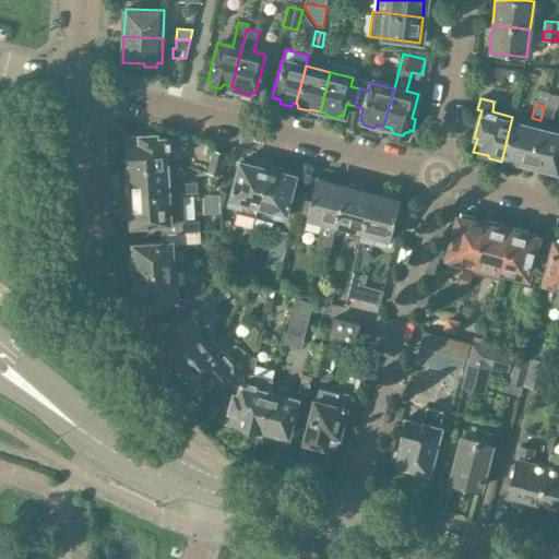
[(540,120),(551,123),(555,109),(544,106),(540,120)]
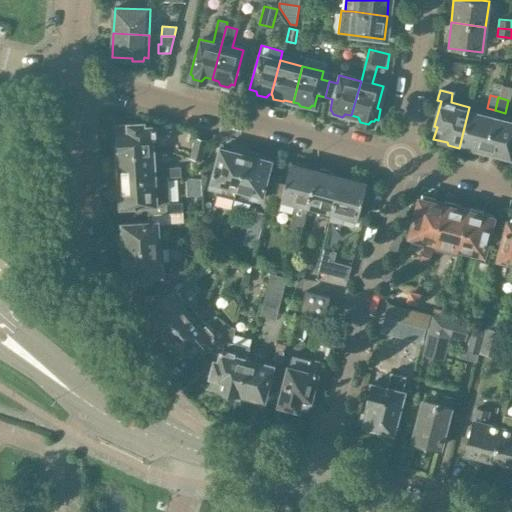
[(484,151),(493,118),(469,112),(470,107),(469,107),(459,148),(471,151),(474,149),(484,151)]
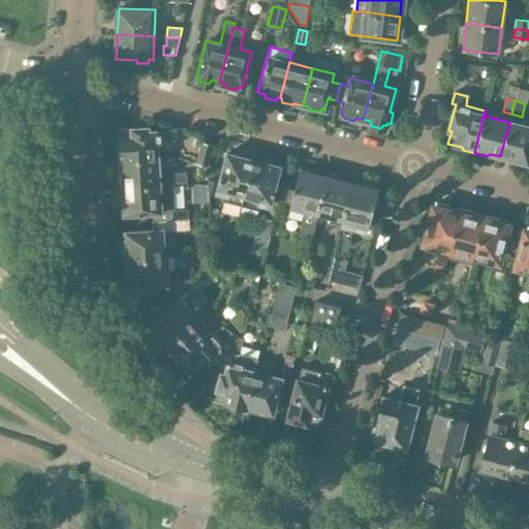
[(528,152),(528,127),(509,122),(500,156),(512,159),(515,163),(522,165),(522,162),(526,163),(528,152)]
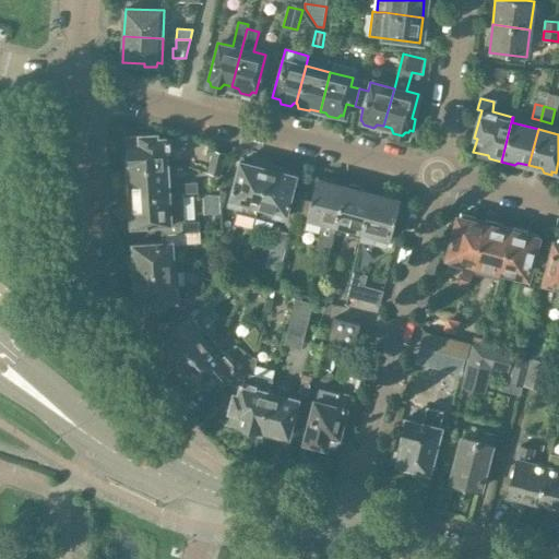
[(154,135),(127,137),(127,151),(125,154),(126,168),(165,166),(164,151),(183,150),(186,141),(168,138),(154,138),(154,135)]
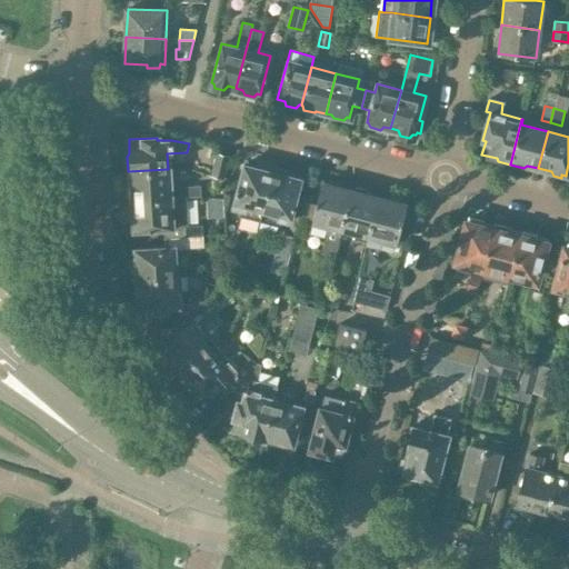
[(216,151),(209,173),(221,177),(228,156),(216,151)]
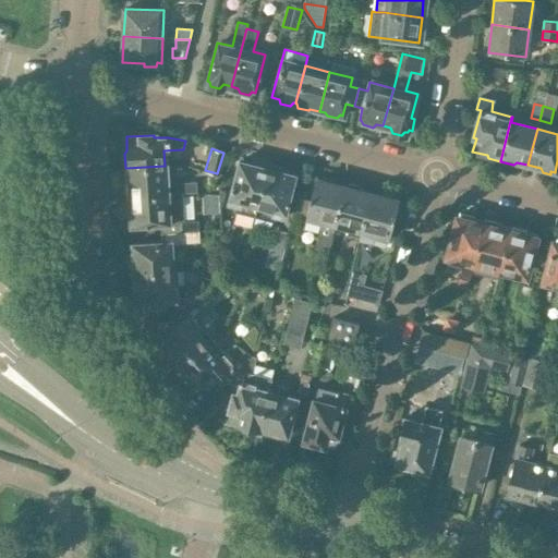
[(254,215),(267,165),(252,160),(251,164),(239,161),(229,203),(238,205),(237,209),(254,215)]
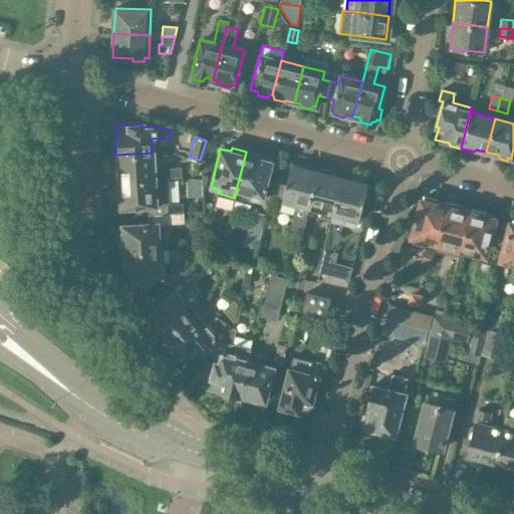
[(260,155),(246,152),(234,198),(250,202),(251,197),(261,200),(271,162),(259,159),(260,155)]
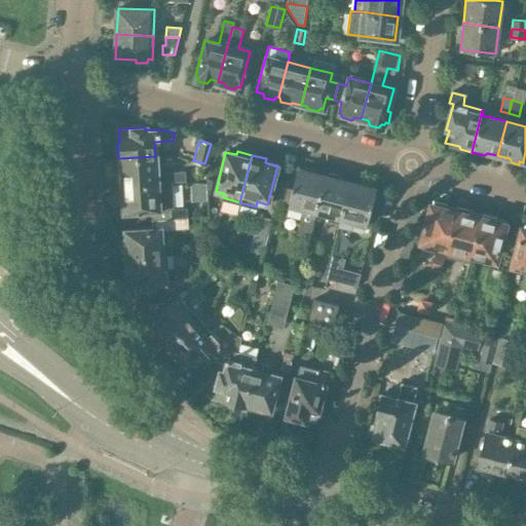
[(157,183),(155,156),(118,158),(118,170),(121,172),(122,184),(157,183)]
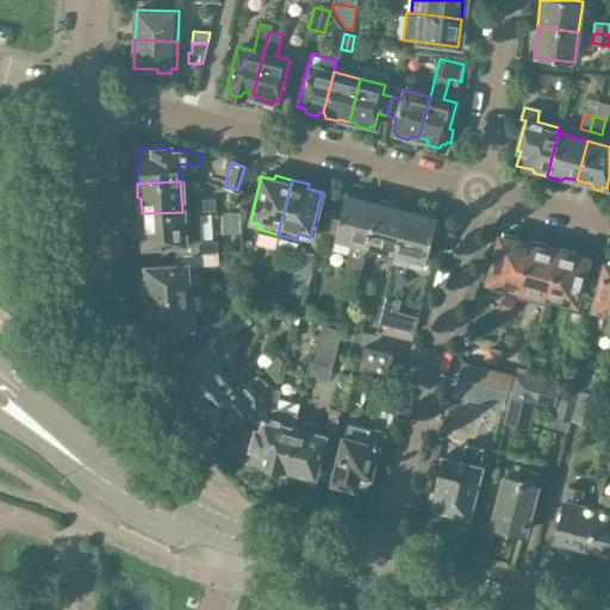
[(365,247),(374,204),(344,197),(334,237),(350,242),(343,272),(356,275),(365,247)]
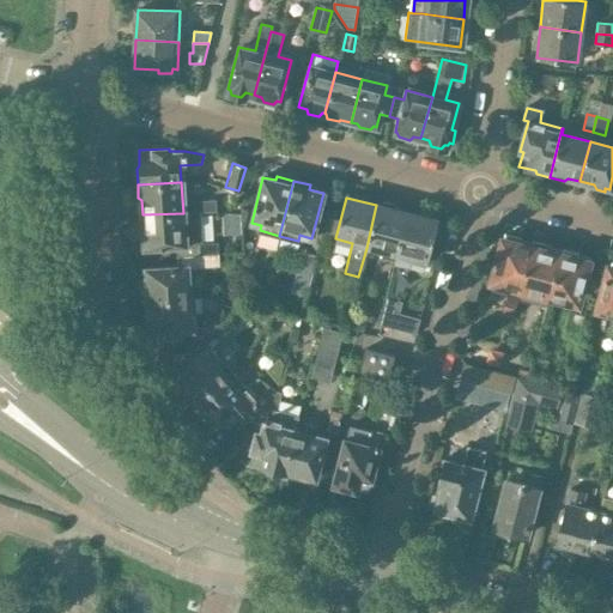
[(194,212),(200,212),(208,211),(207,200),(193,201),(194,212)]
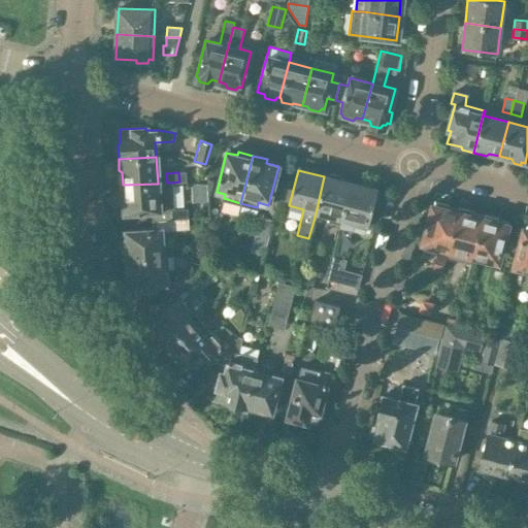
[(338,224),(350,183),(324,176),(316,213),(329,217),(328,222),(338,224)]
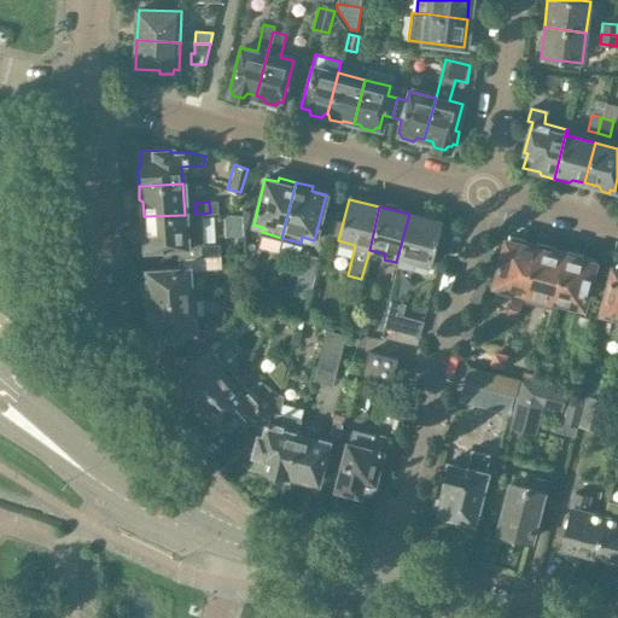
[(196,214),(185,215),(144,216),(144,229),(141,232),(141,242),(146,244),(146,248),(179,246),(179,257),(220,255),(220,244),(204,245),(202,214),(196,214)]
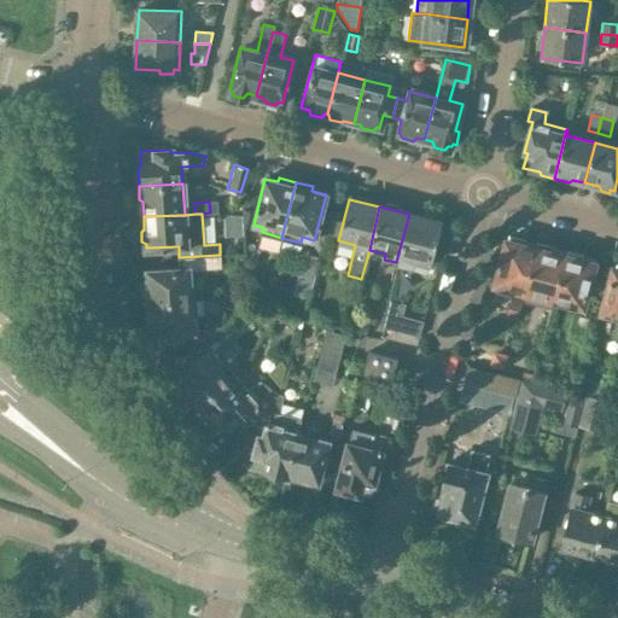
[(439,222),(409,214),(396,262),(409,266),(410,260),(429,264),(439,222)]
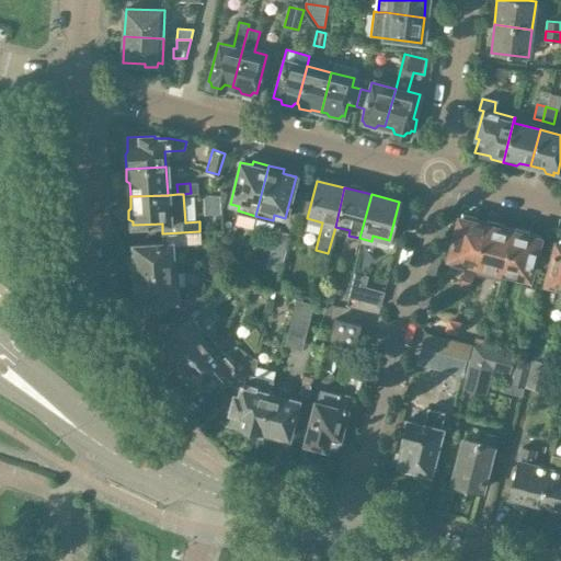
[(474,264),(484,225),(473,221),(474,217),(460,214),(459,218),(457,217),(447,258),(474,264)]
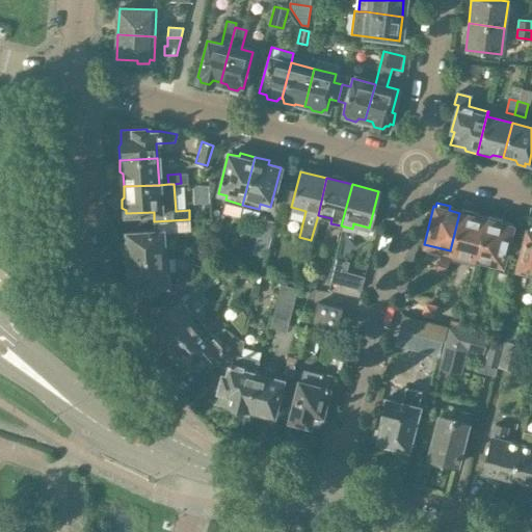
[(475,257),(484,219),(474,217),(475,213),(461,209),(460,213),(459,213),(450,250),(475,257)]
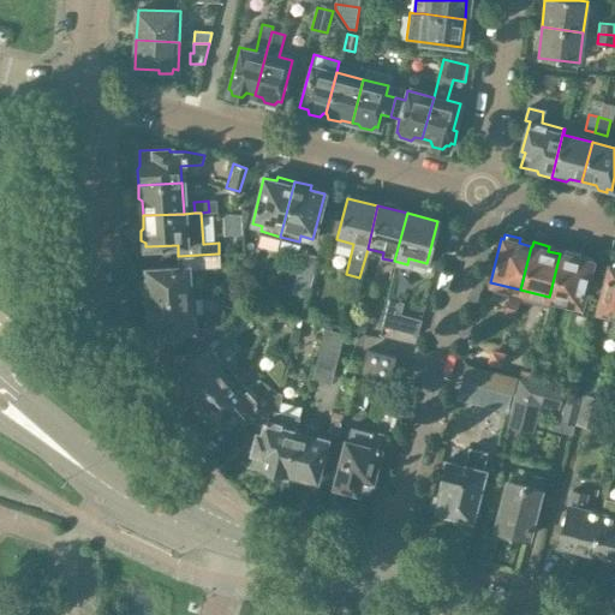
[(562,254),(560,254),(549,297),(579,304),(590,262),(578,258),(579,254),(563,250),(562,254)]
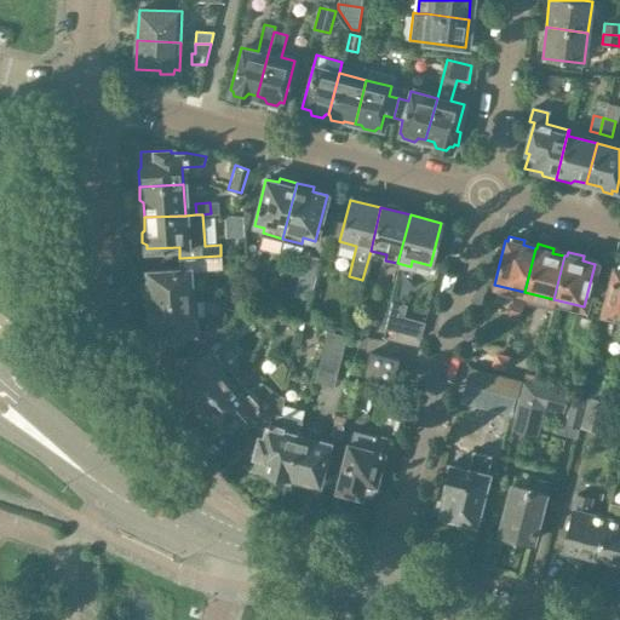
[(309,254),(300,287),(311,291),(320,258),(309,254)]
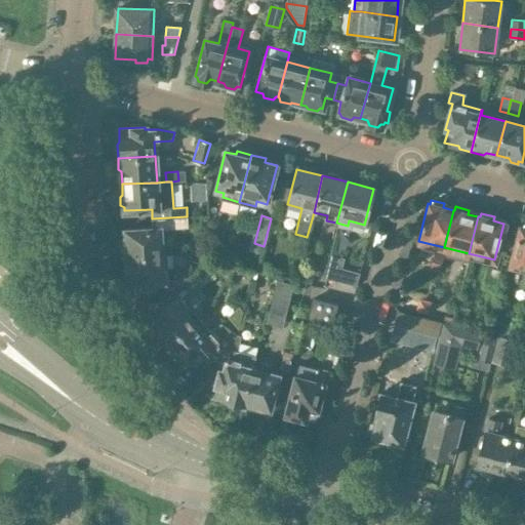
[(188,227),(187,216),(152,218),(153,228),(159,228),(159,229),(188,227)]
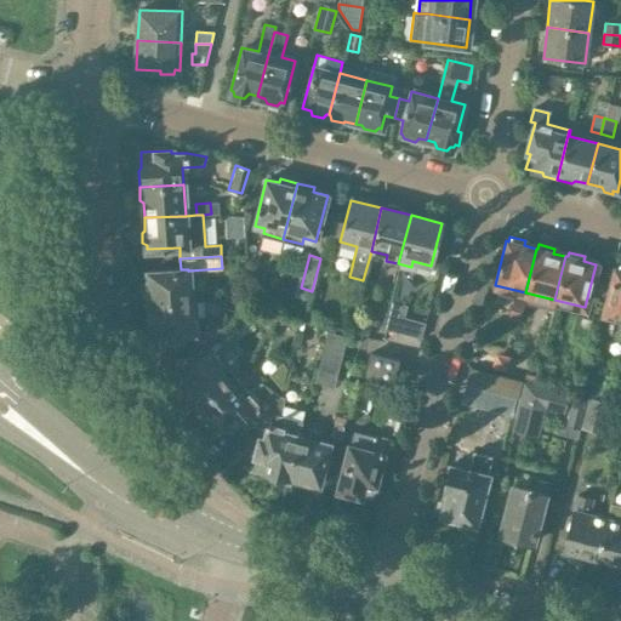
[(620,317),(620,265),(617,265),(616,268),(615,268),(603,312),(620,317)]
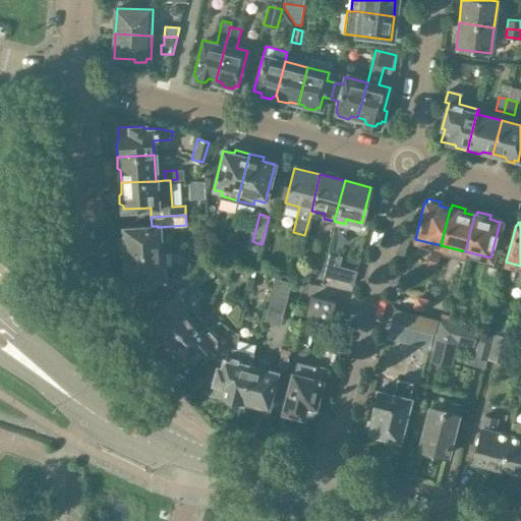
[(152,226),(123,227),(124,239),(122,241),(122,253),(159,252),(158,227),(158,226),(152,226)]
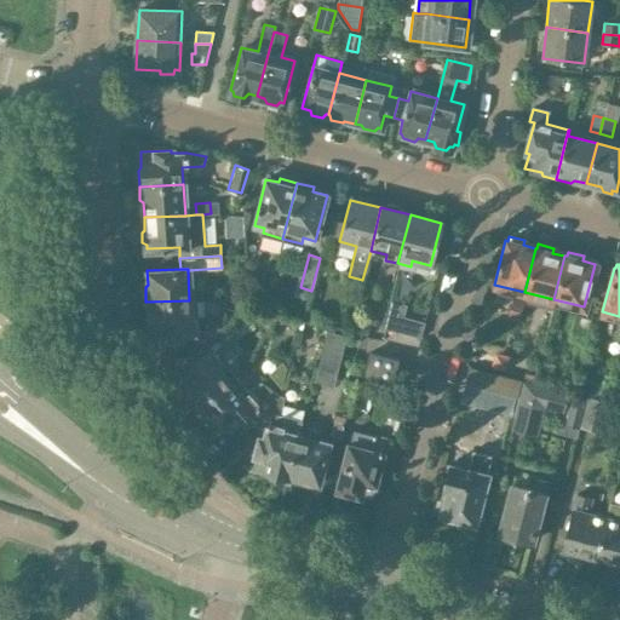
[(264,306),(269,290),(254,285),(250,303),(264,306)]
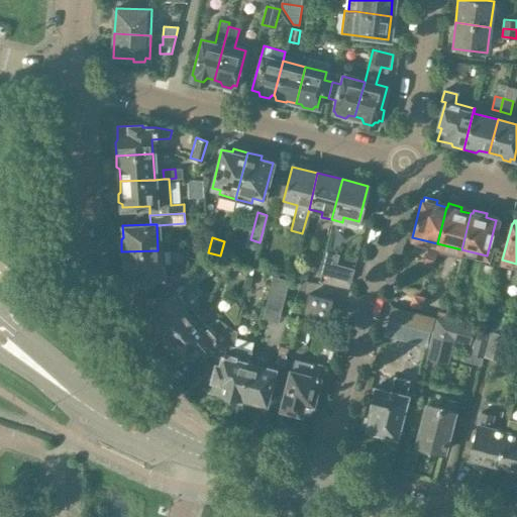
[(159,263),(158,250),(121,251),(123,285),(126,290),(131,290),(135,289),(136,285),(136,282),(149,282),(150,277),(161,277),(164,277),(164,275),(163,263),(159,263)]
